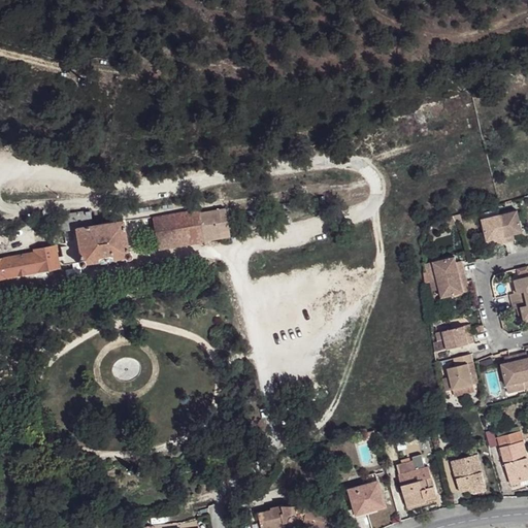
[(156,237),(158,249),(204,240),(231,236),(226,208),(199,212),(199,209),(153,218),(154,226),(156,237)]
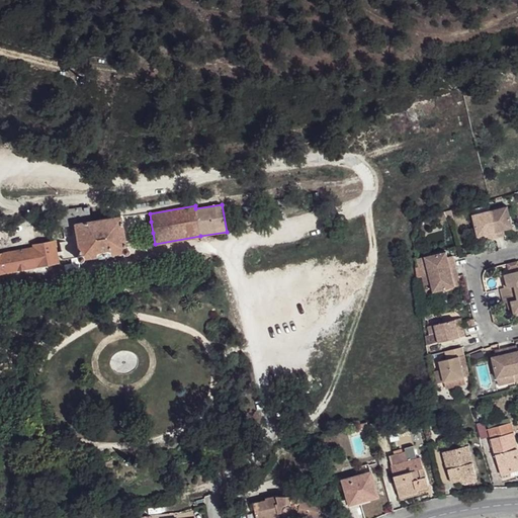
[(91,221),(88,206),(56,211),(58,227),(63,226),(65,242),(59,242),(61,251),(62,256),(63,259),(126,249),(124,239),(121,219),(120,216),(91,221)]
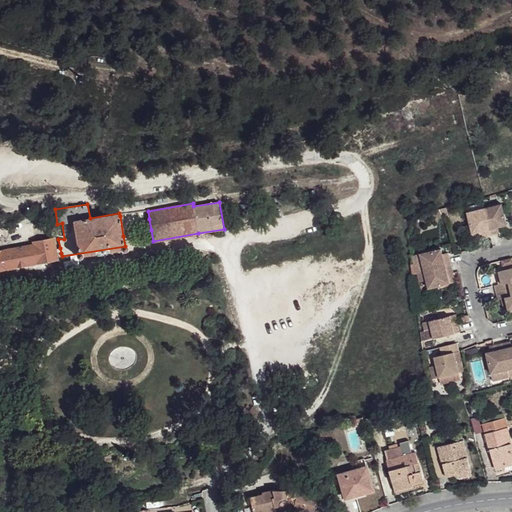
[(467,208),(467,213),(485,209),(483,204),(467,208)]
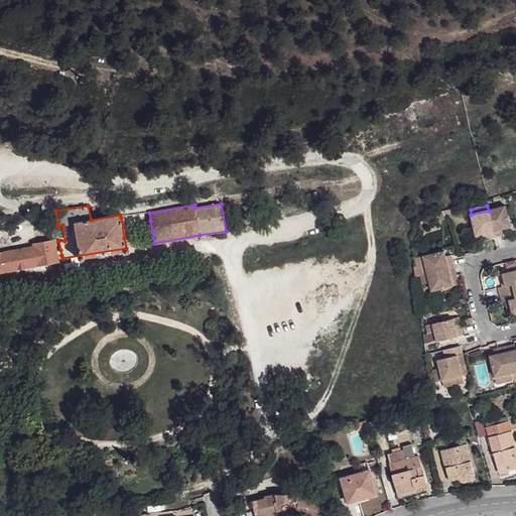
[(506,207),(489,211),(495,238),(504,237),(503,231),(511,229),(506,207)]
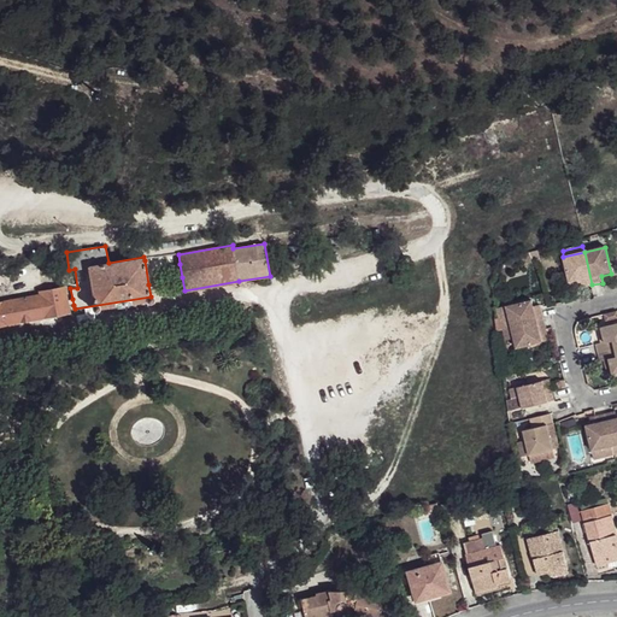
[(563,257),(569,282),(579,280),(581,287),(592,285),(585,252),(563,257)]
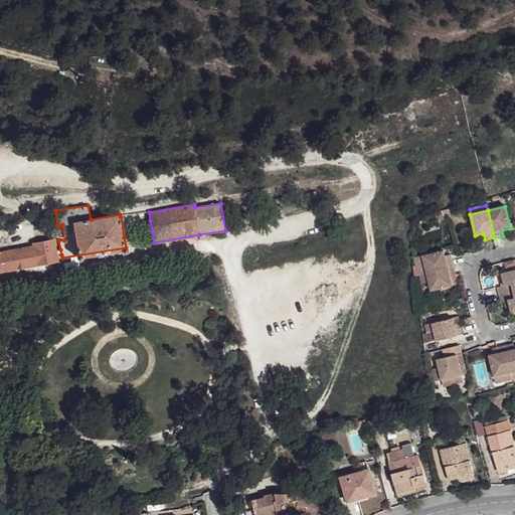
[(121,217),(124,237),(134,235),(134,234),(135,232),(138,229),(142,230),(144,233),(152,231),(150,220),(144,221),(142,213),(121,217)]
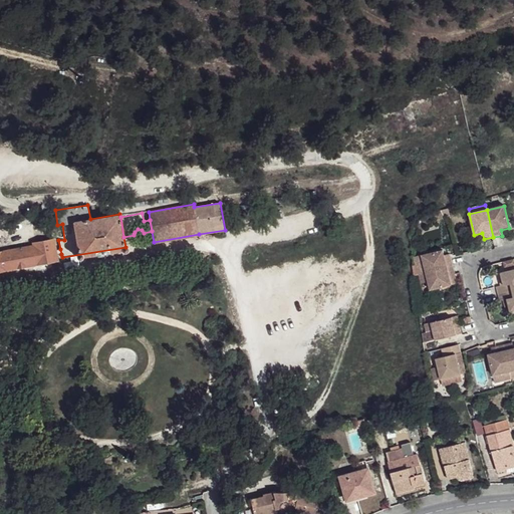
[(0,251),(0,269),(57,259),(57,255),(56,250),(54,239),(34,243),(35,246),(0,251)]
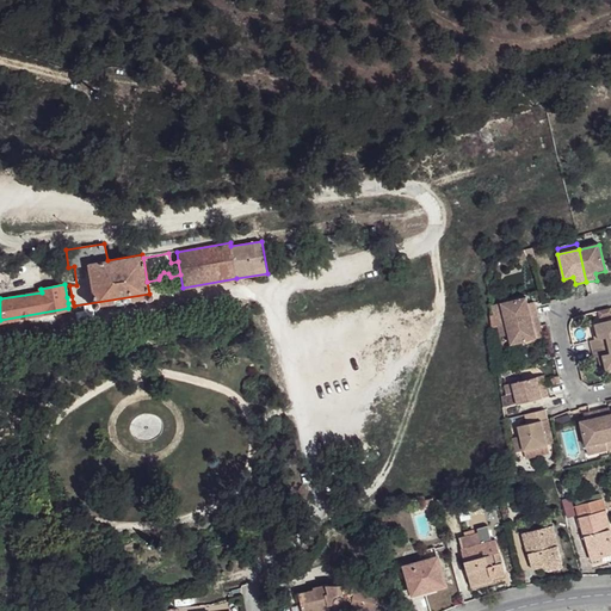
[(504,304),(508,325),(541,316),(537,307),(531,307),(528,297),(504,304)]
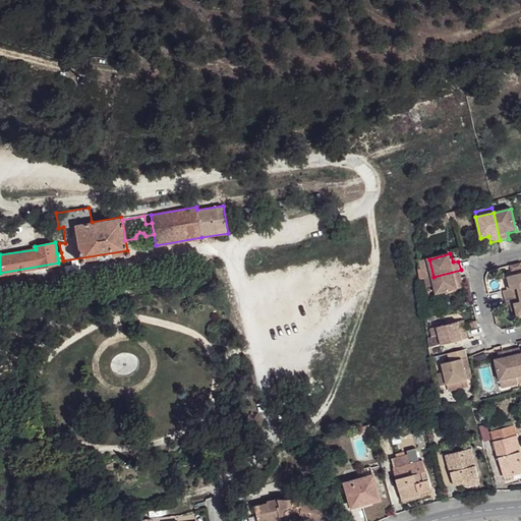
[(433,277),(438,295),(459,291),(457,282),(463,279),(461,270),(433,277)]
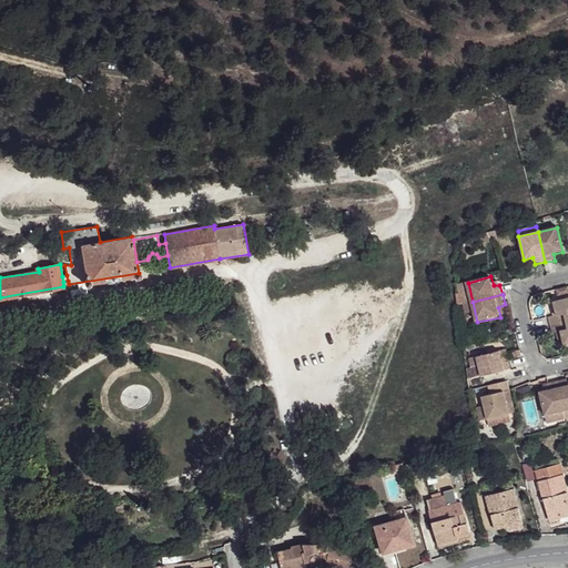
[(550,317),(551,325),(567,320),(567,297),(554,302),(557,315),(550,317)]
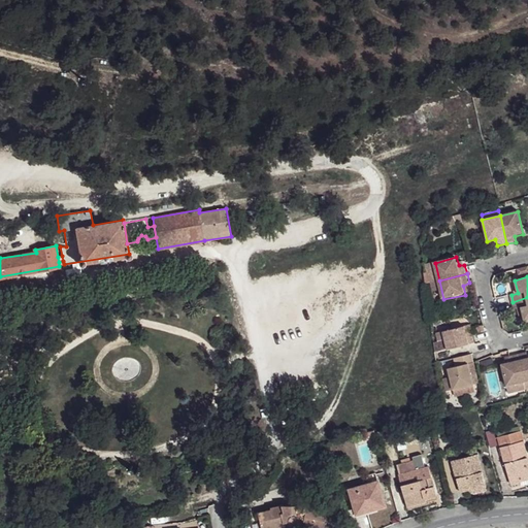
[(527,297),(513,302),(515,308),(522,306),(526,321),(527,320),(527,297)]
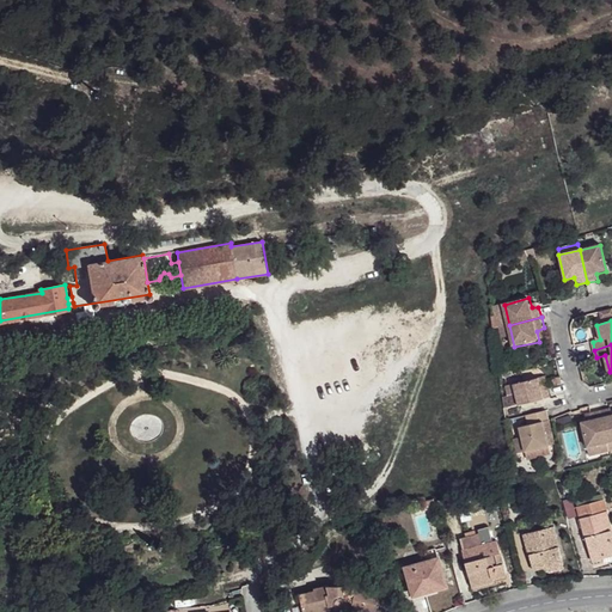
[(519,385),(522,404),(556,397),(554,386),(546,387),(543,378),(519,385)]
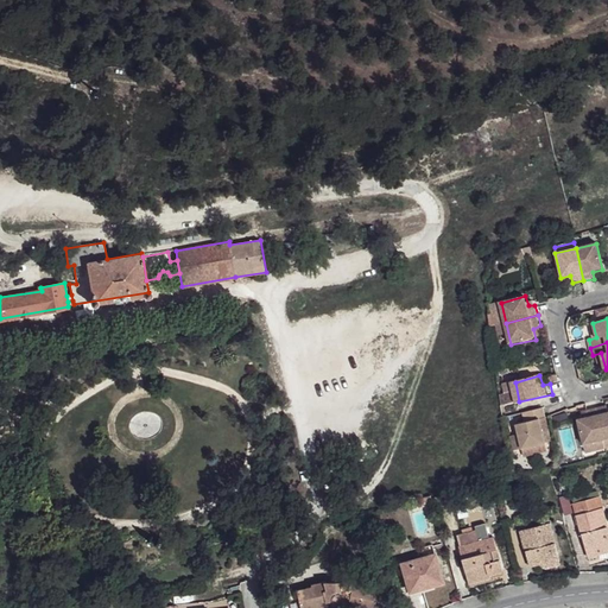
[(507,384),(512,403),(519,401),(515,382),(507,384)]
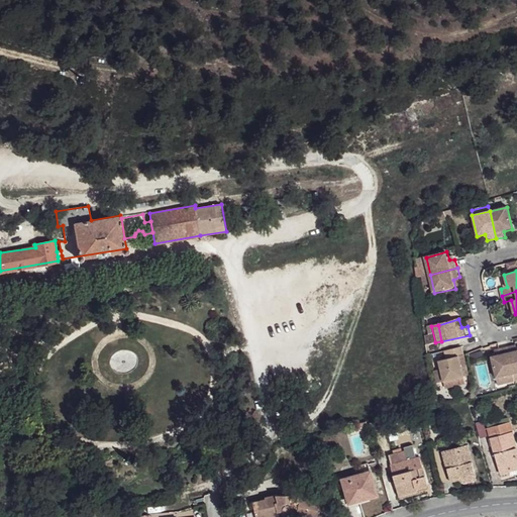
[(439,362),(442,372),(462,367),(461,357),(466,355),(463,345),(444,351),(446,358),(439,362)]
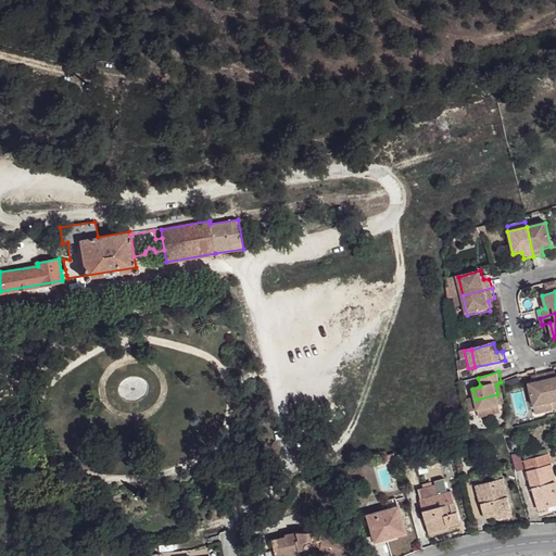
[(531,382),(531,386),(550,381),(547,371),(541,373),(540,378),(531,382)]
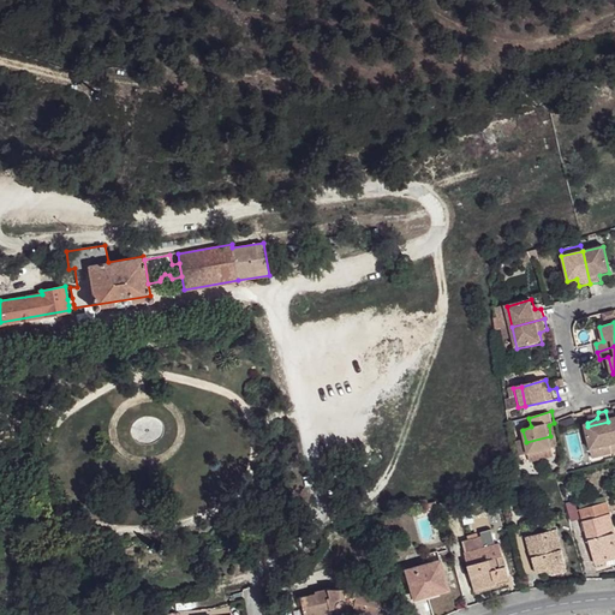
[(608,422),(587,427),(593,448),(614,443),(608,422)]
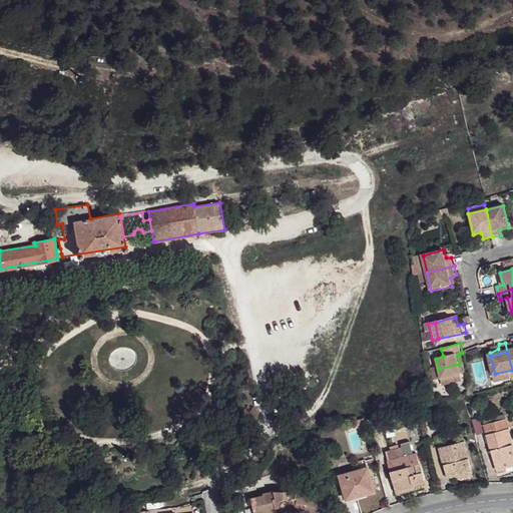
[(460,366),(441,372),(443,378),(462,374),(460,366)]
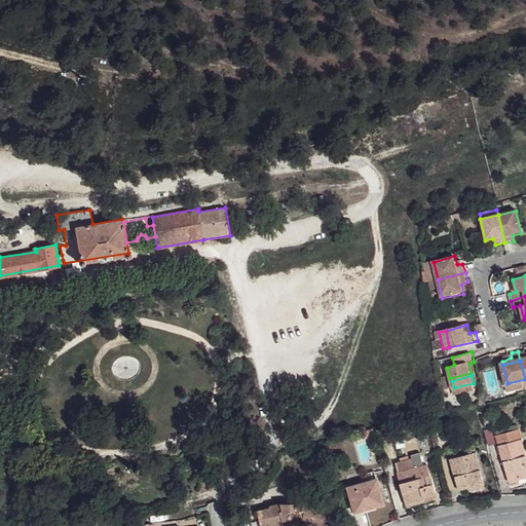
[(508,383),(510,391),(525,384),(525,379),(508,383)]
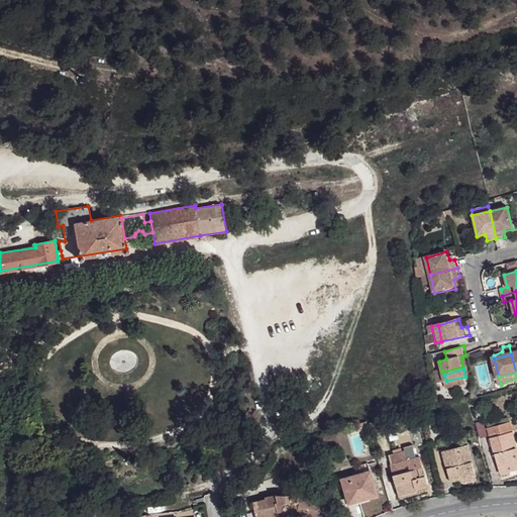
[(489,440),(500,476),(511,472),(510,467),(516,463),(516,448),(512,433),(489,440)]
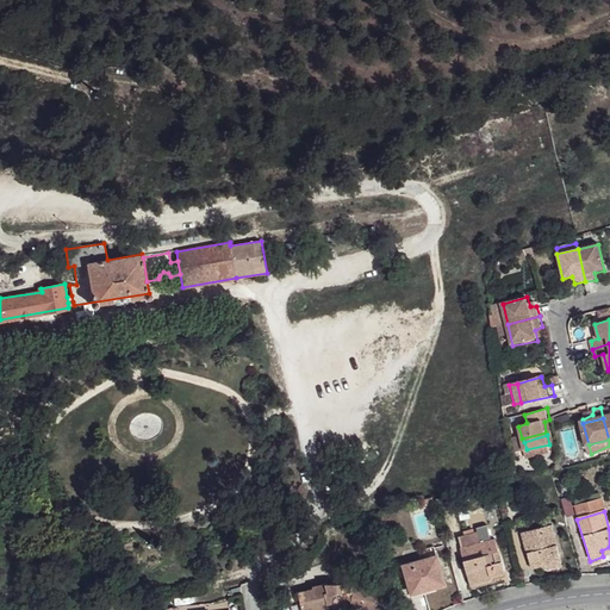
[(524,536),(531,570),(545,566),(561,561),(554,528),(524,536)]
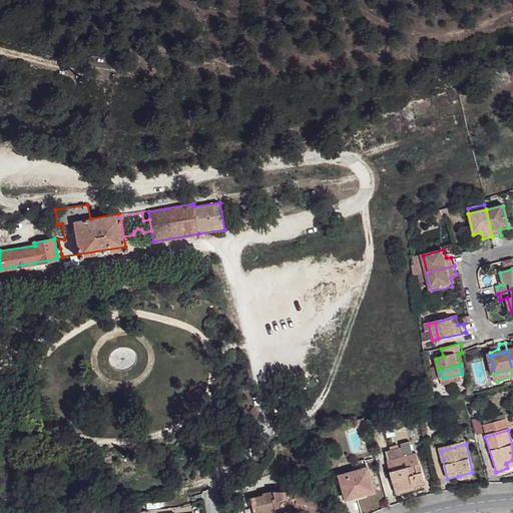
[(390,465),(397,494),(416,491),(416,488),(427,484),(420,458),(390,465)]
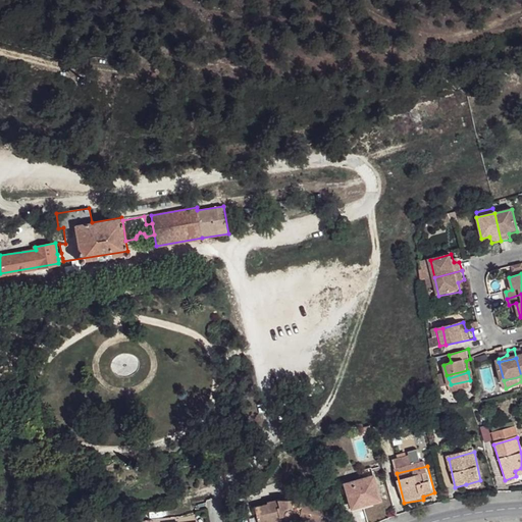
[(369,504),(379,502),(371,469),(363,471),(364,478),(344,484),(347,493),(350,493),(352,505),(369,501),(369,504)]
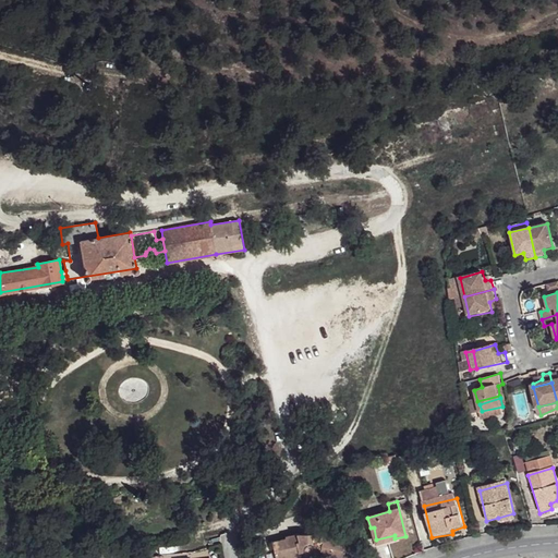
[(498,518),(501,523),(514,519),(513,513),(498,518)]
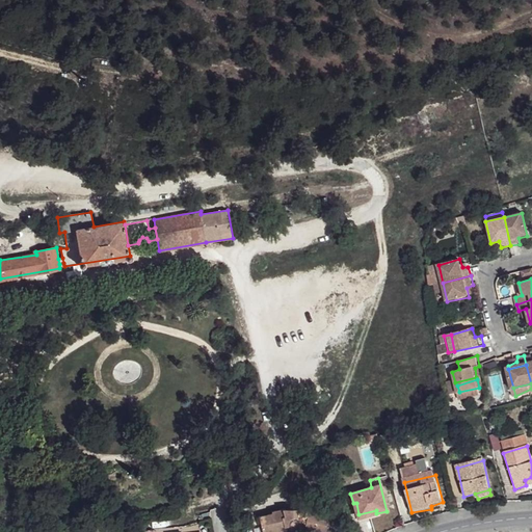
[(308,510),(289,511),(291,522),(292,521),(294,520),(297,520),(299,521),(300,524),(301,525),(301,527),(306,528),(304,531),(310,531),(328,531),(333,519),(319,515),(319,513),(308,510)]
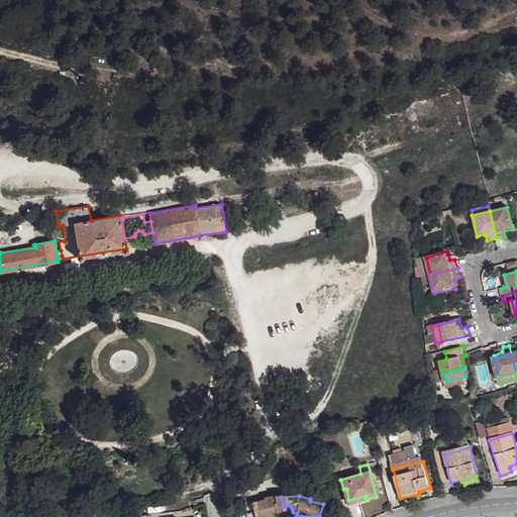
[(282,509),(283,507),(281,497),(276,497),(266,499),(266,501),(253,505),(256,516),(279,516),(278,513),(282,512),(282,509)]
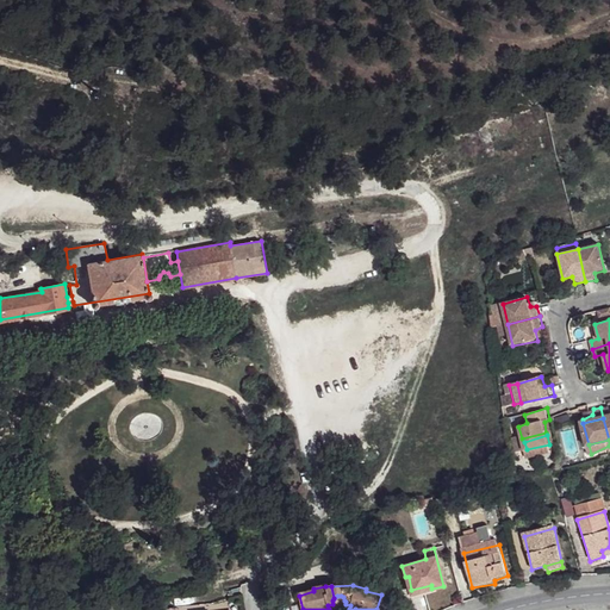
[(335,597),(334,598),(337,609),(340,609),(343,609),(344,607),(346,604),(346,602),(344,601),(343,597),(341,596),(337,596),(335,597)]
